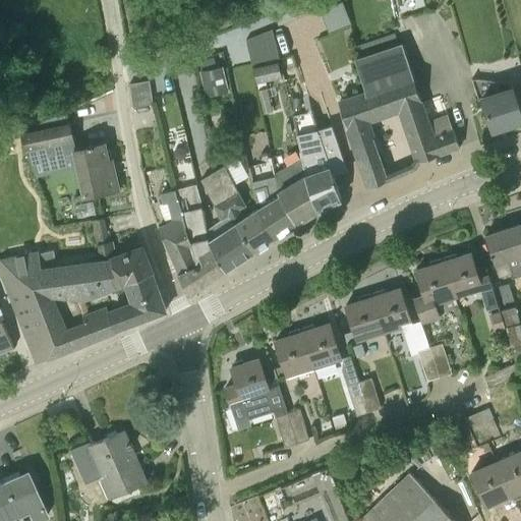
[(342,2),(320,10),(328,34),(351,24),(342,2)]
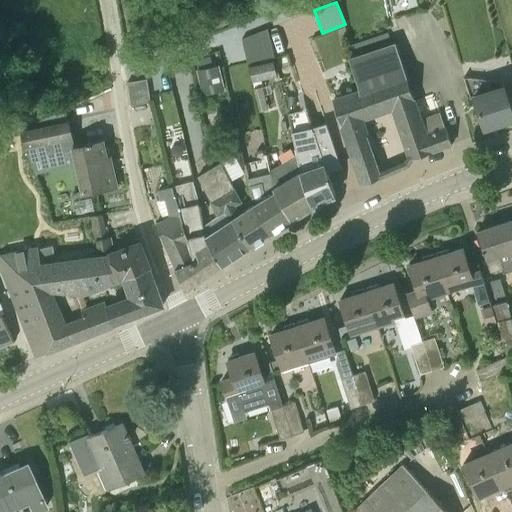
[(287,25),(273,27),(277,54),(291,52),(287,25)]
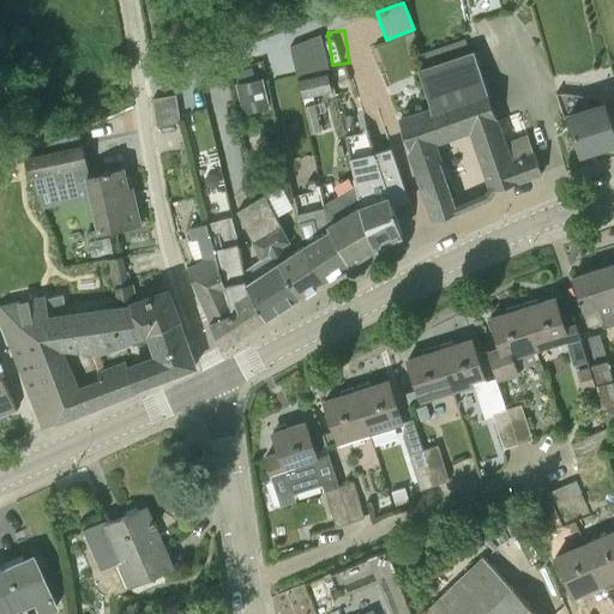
[(289,46),(295,74),(327,68),(320,34),(289,46)]
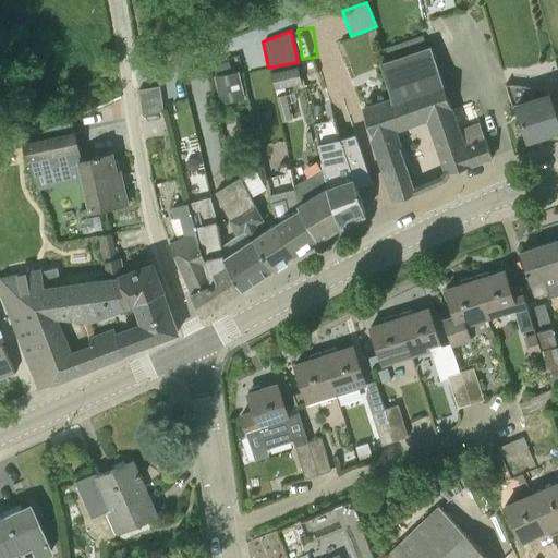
[(388,131),(424,118),(443,174),(493,158),(481,124),(461,132),(432,47),(380,64),(388,89),(389,88),(391,97),(364,108),(396,202),(410,195),(395,149),(393,149),(388,131)]
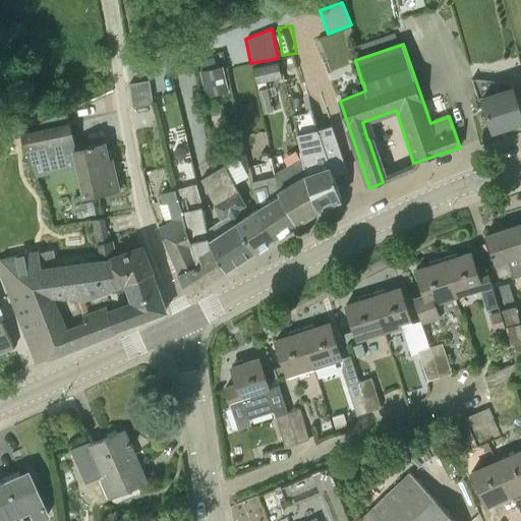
[(213,53),(197,56),(200,70),(199,70),(205,97),(228,92),(223,66),(216,67),(213,53)]
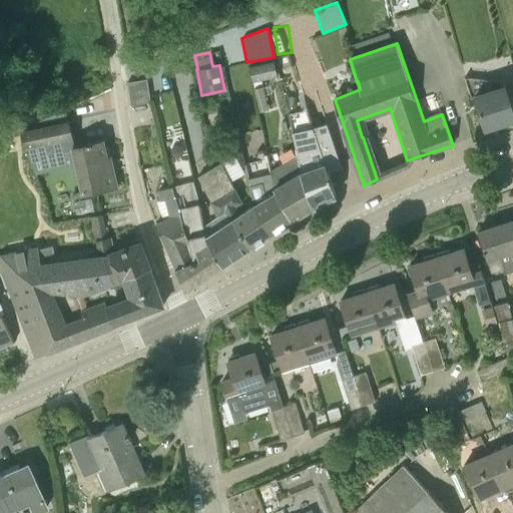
[(277,76),(274,61),(250,66),(254,81),(261,80),(277,76)]
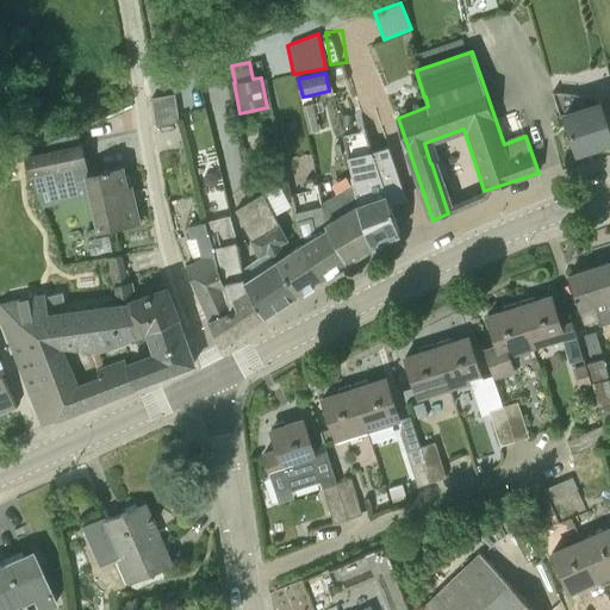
[(151,98),(156,125),(180,122),(175,94),(151,98)]
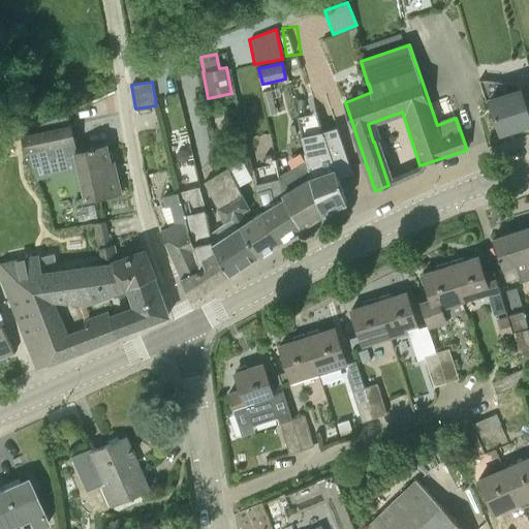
[(277,113),(269,84),(269,83),(262,84),(260,84),(262,90),(261,90),(262,91),(269,115),(277,113)]
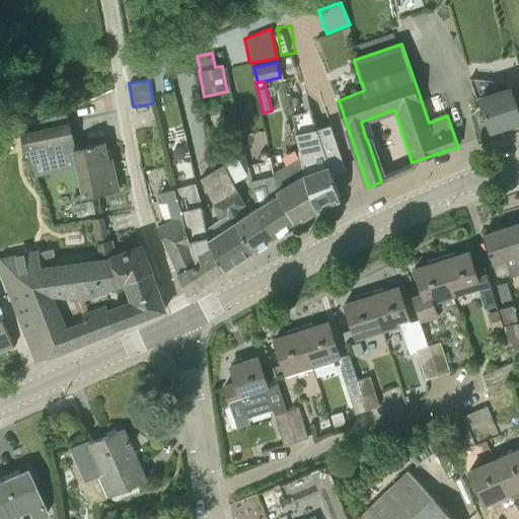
[(492,130),(518,120),(518,112),(511,87),(482,96),(492,130)]
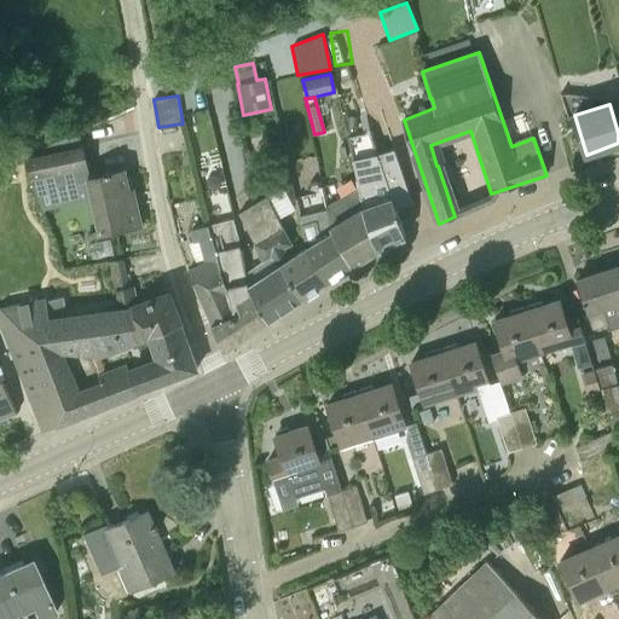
[(394,149),(380,154),(375,131),(348,138),(352,155),(358,179),(359,185),(364,207),(379,250),(406,237),(397,208),(412,203),(394,149)]
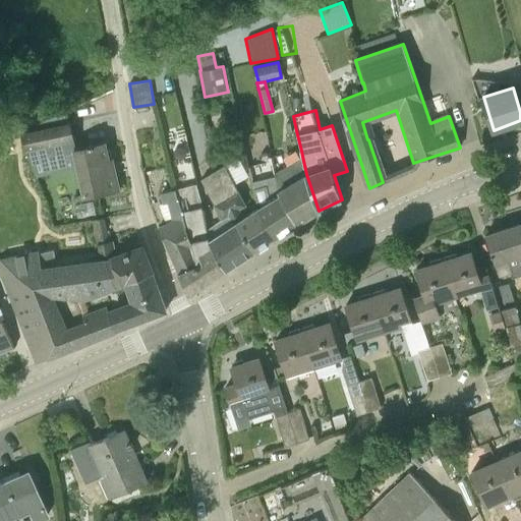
[(22,134),(26,150),(73,139),(69,124),(22,134)]
